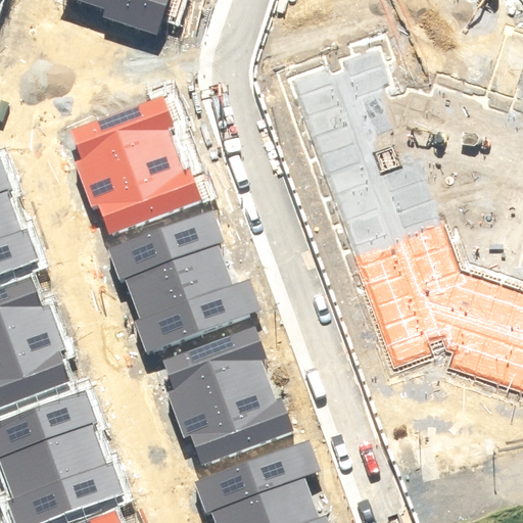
[(98,13),(157,33),(168,0),(83,0),(100,6),(98,13)]
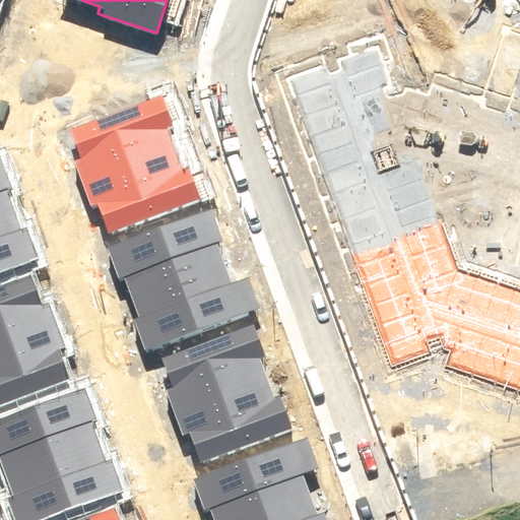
[(519,102),(435,72),(429,93),(394,92),(376,42),(287,80),(394,366),(431,355),(424,339),(438,334),(450,354),(445,367),(519,391),(519,102)]
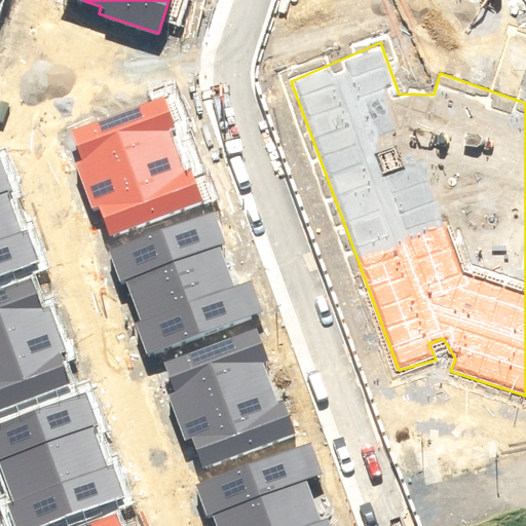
[(75,162),(89,204),(99,201),(109,231),(199,200),(189,170),(182,172),(170,134),(177,132),(164,95),(70,126),(81,160),(75,162)]
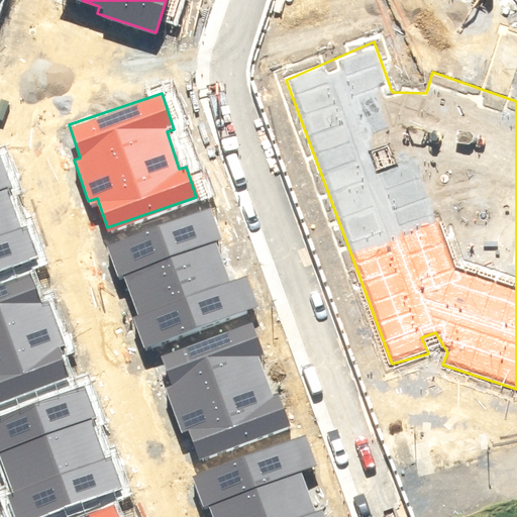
[(14,185),(4,154),(0,156),(0,266),(38,252),(29,227),(22,229),(7,187),(14,185)]
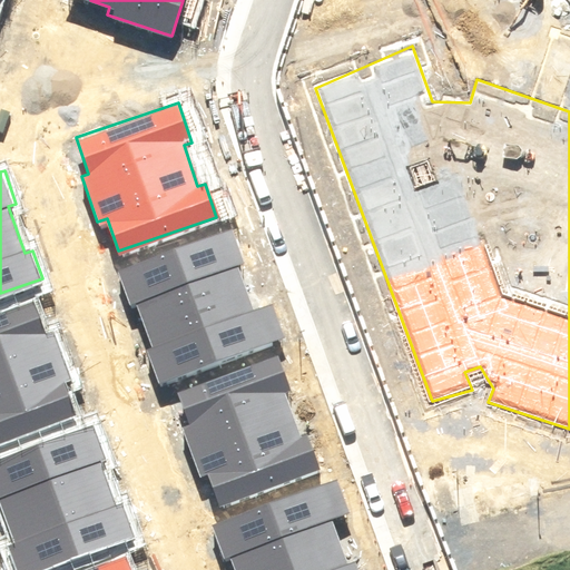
[(236,236),(125,275),(153,354),(157,353),(167,381),(282,340),(271,306),(251,314),(236,273),(248,268),(236,236)]
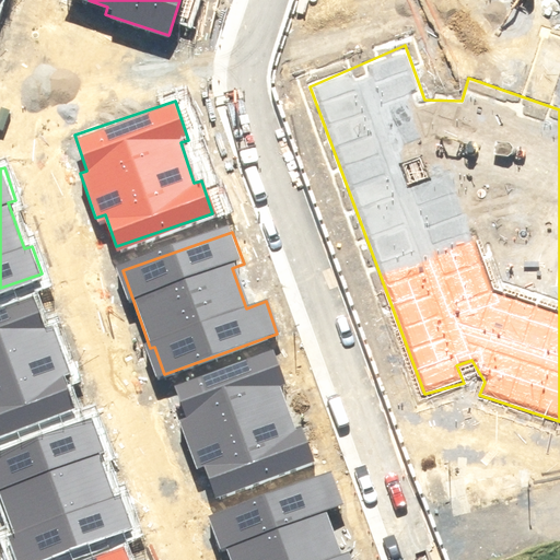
[(0,433),(81,405),(53,327),(49,328),(39,301),(0,315),(0,433)]
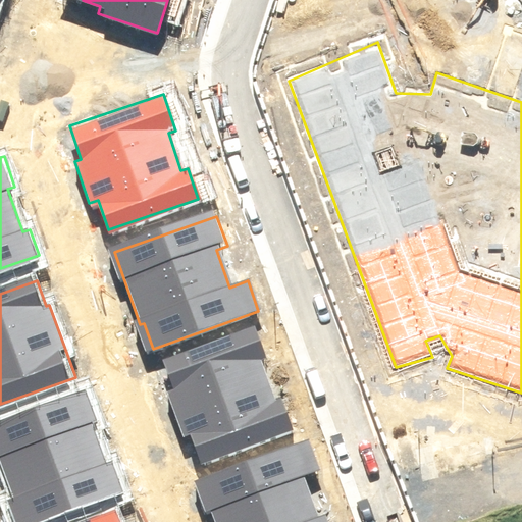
[(168,393),(183,434),(192,431),(202,461),(293,430),(281,400),(274,402),(262,364),(269,361),(257,325),(163,357),(174,390),(168,393)]
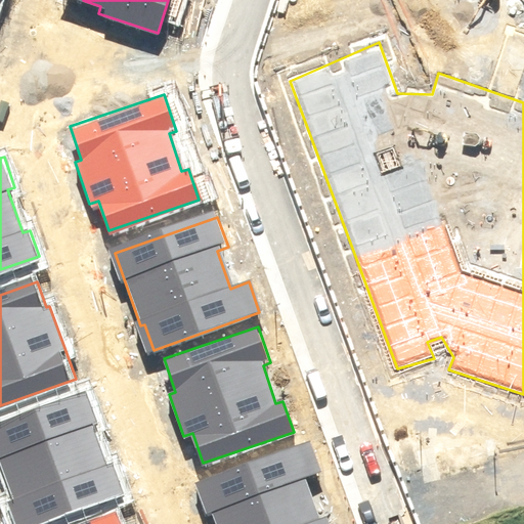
[(88,395),(0,425),(0,473),(11,505),(3,507),(9,523),(39,523),(130,492),(119,461),(100,467),(88,431),(99,428),(88,395)]
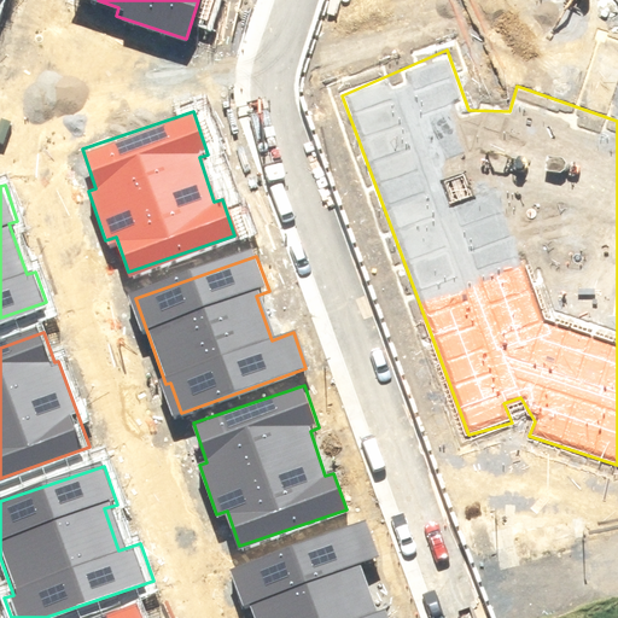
[(244,601),(250,617),(386,617),(383,607),(369,612),(354,567),(374,560),(362,525),(238,569),(249,599),(244,601)]
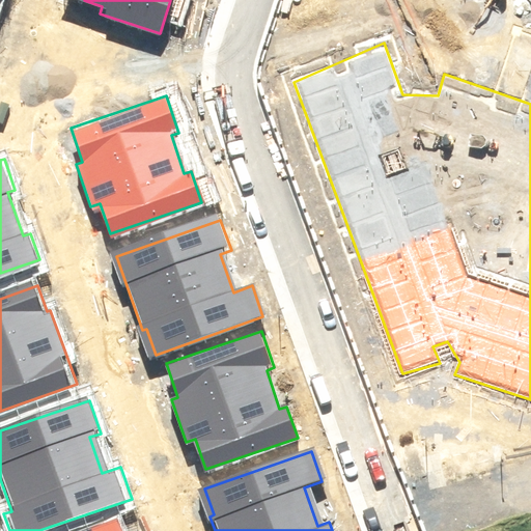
[(124,530),(120,518),(81,530),(124,530)]
